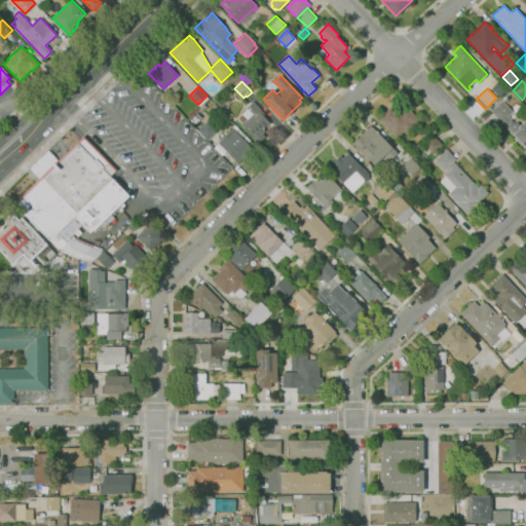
[(525,153),(524,151),(525,148),(522,143),(521,144),(515,138),(516,137),(491,110),(501,100),(513,111),(508,116),(511,119),(511,118),(515,122),(517,121),(520,125),(523,122),(525,125),(525,153)]
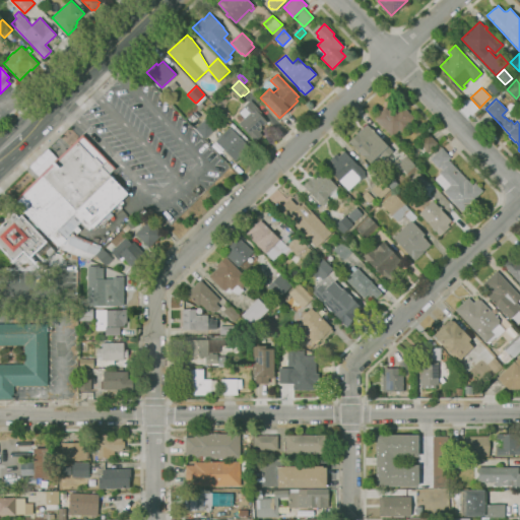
[(255,141),(250,135),(239,123),(244,117),(239,112),(245,107),(244,106),(250,100),(261,113),(260,114),(267,122),(260,128),(261,128),(258,131),(262,135),(255,141)]
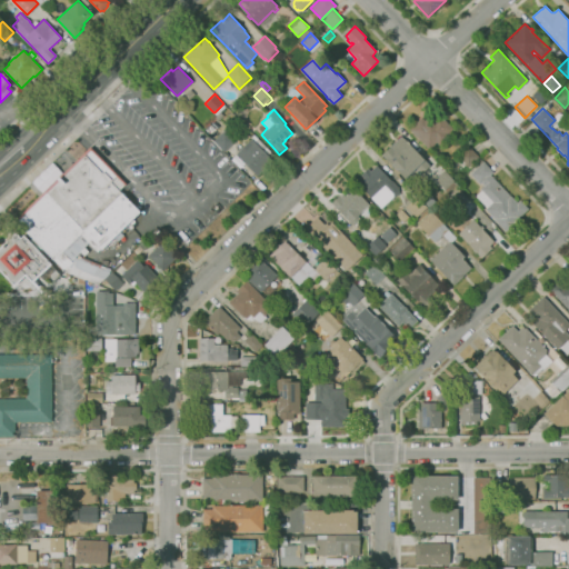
[(217,121),(213,118),(220,112),(223,116),(217,121)]
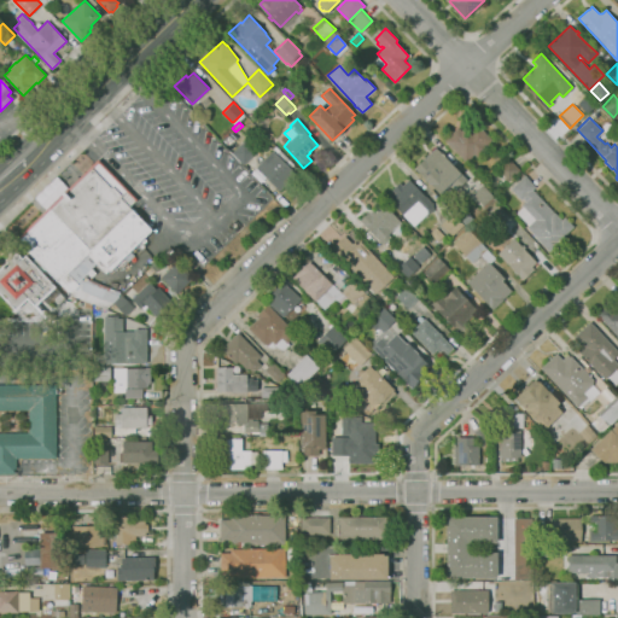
[(466,162),(444,140),(458,127),(461,130),(467,124),(471,128),(473,127),(474,128),(478,124),(491,139),(490,141),(491,143),(488,146),(489,146),(477,158),(473,155),(466,162)]
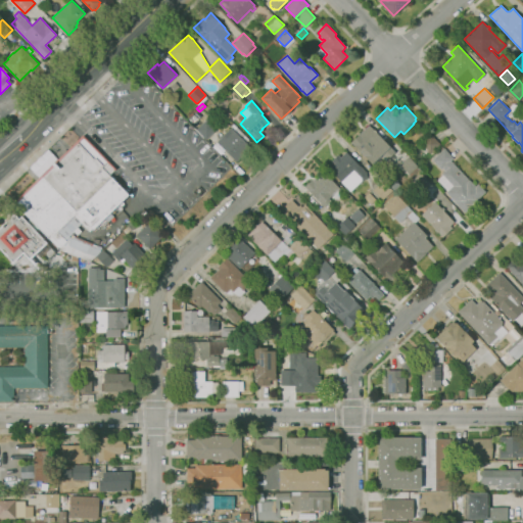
[(195,127),(187,119),(192,114),(200,122),(195,127)]
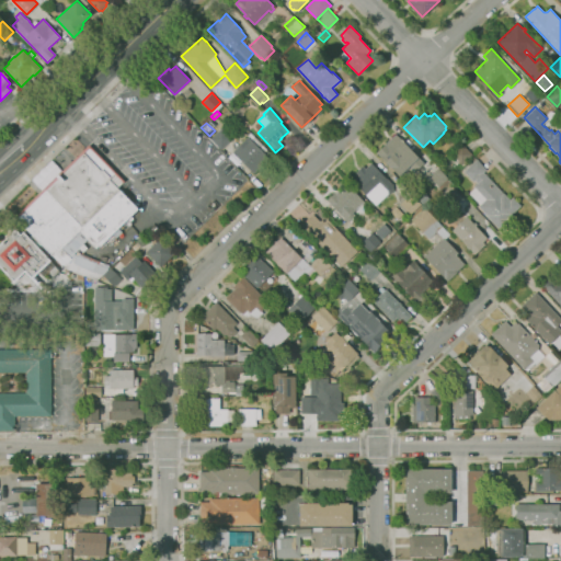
[(221,149),(210,138),(221,127),(232,139),(221,149)]
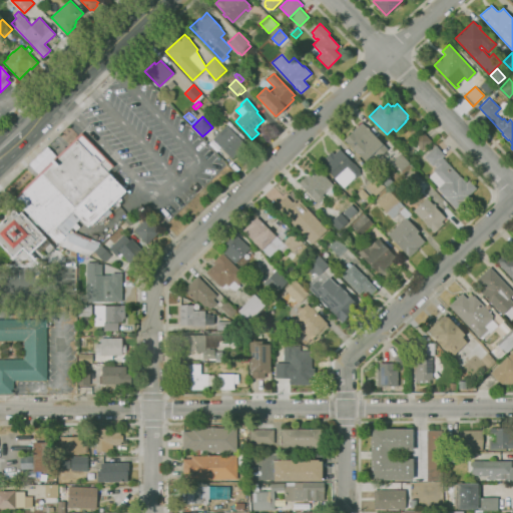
[(231,158),(212,138),(227,124),(226,123),(228,121),(242,136),(240,138),(246,143),(231,158)]
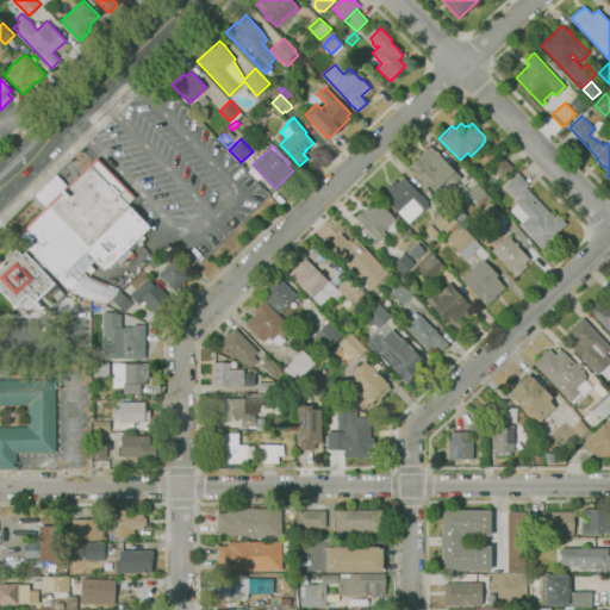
[(434,191),(409,166),(430,145),(461,176),(452,186),(446,180),(434,191)]
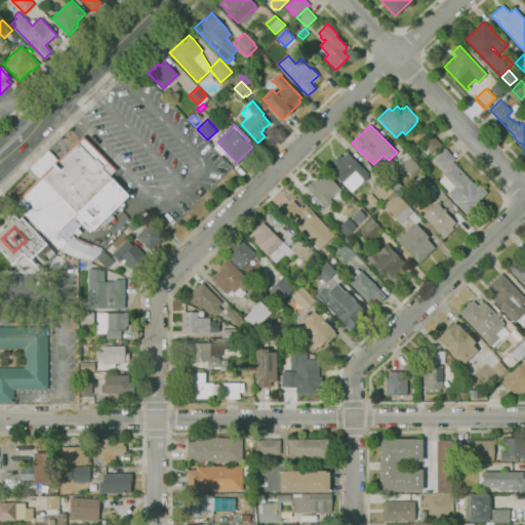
[(419,160),(414,154),(421,147),(422,148),(425,146),(421,144),(432,134),(442,144),(437,149),(439,150),(434,156),(430,152),(427,154),(426,153),(419,160)]
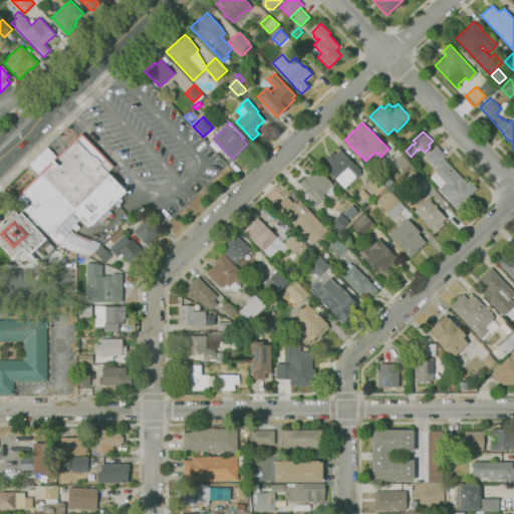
[(89,257),(56,244),(56,243),(38,225),(23,209),(15,201),(27,189),(25,187),(81,133),(105,158),(99,164),(126,191),(113,203),(115,205),(109,211),(108,209),(98,218),(99,219),(93,225),(92,224),(91,225),(90,224),(87,227),(79,219),(75,223),(80,227),(76,231),(72,228),(68,232),(69,233),(87,241),(86,244),(96,248),(89,257)]
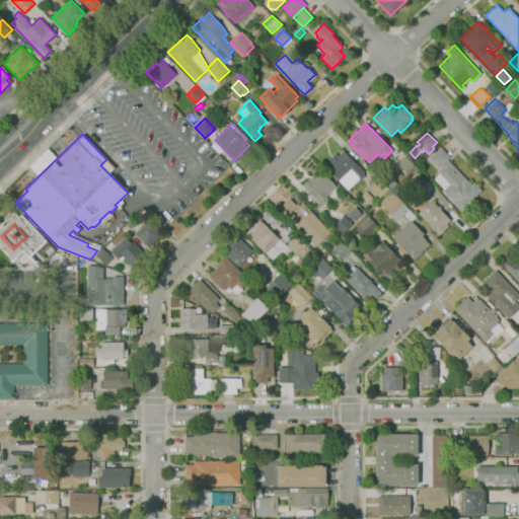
[(462,213),(450,200),(442,191),(444,189),(434,178),(439,173),(438,172),(441,169),(439,166),(438,167),(429,158),(430,157),(429,155),(435,149),(436,151),(441,147),(450,156),(447,159),(465,178),(471,184),(474,182),(482,190),(473,198),(473,199),(469,203),(471,205),(462,213)]
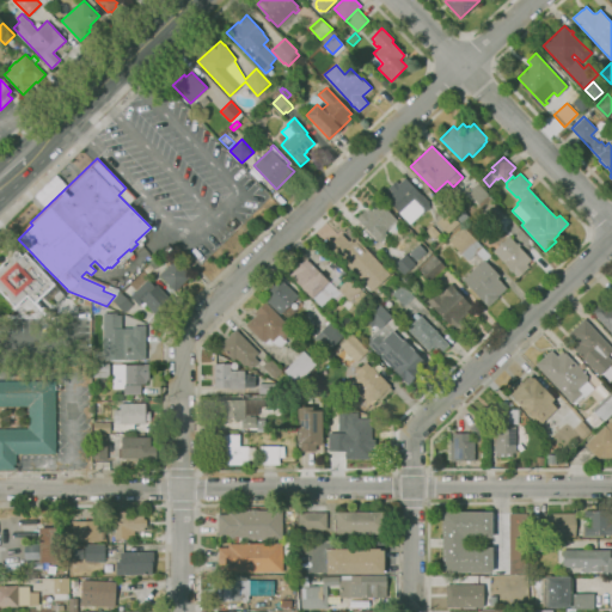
[(32,195),(43,207),(66,187),(55,175),(32,195)]
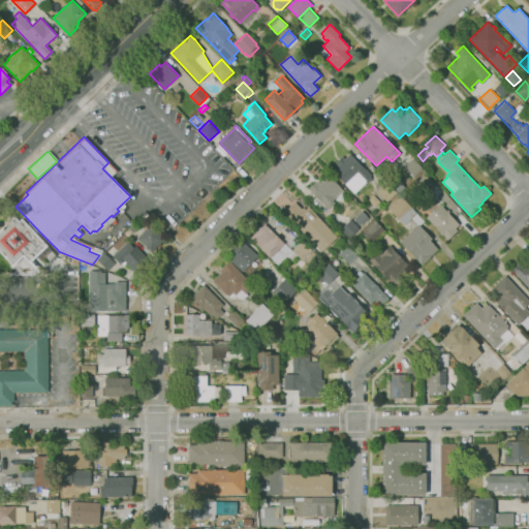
[(371,177),(370,180),(368,182),(366,182),(354,193),(333,170),(338,165),(335,162),(342,156),(344,159),(350,153),(371,175),(370,176),(371,177)]
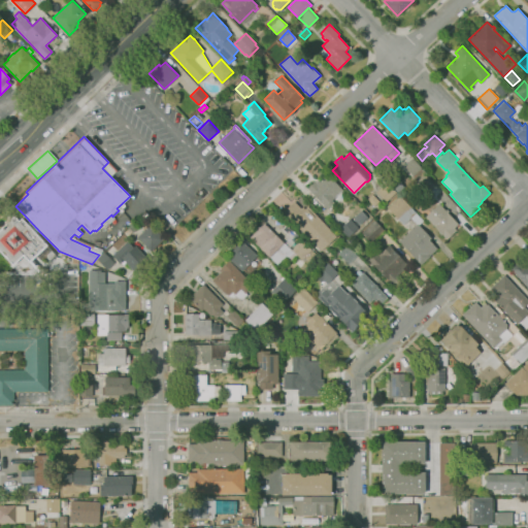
[(415,177),(403,166),(413,157),(422,167),(423,169),(415,177)]
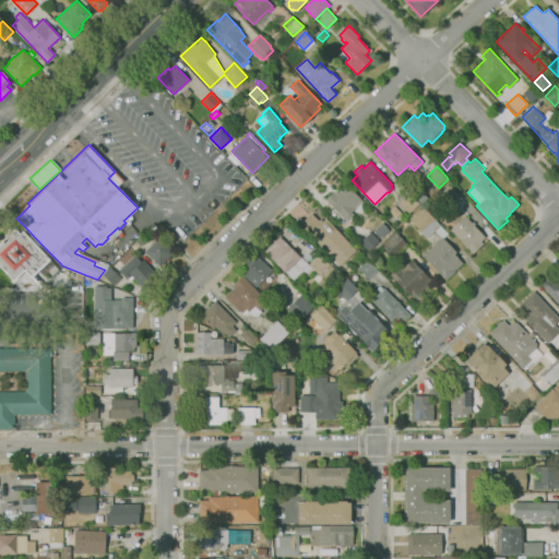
[(397,181),(407,191),(402,197),(392,187),(397,181)]
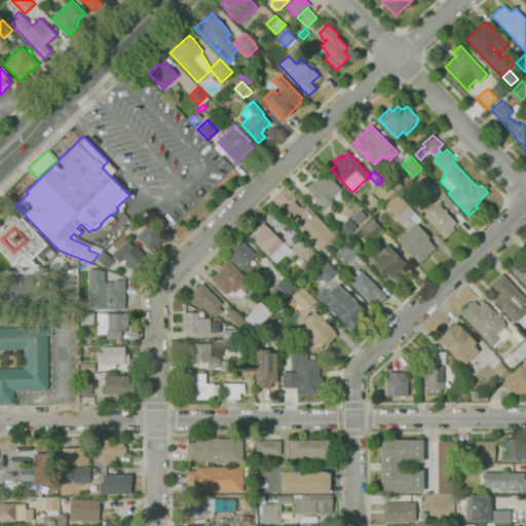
[(423,193),(412,182),(422,173),(433,184),(423,193)]
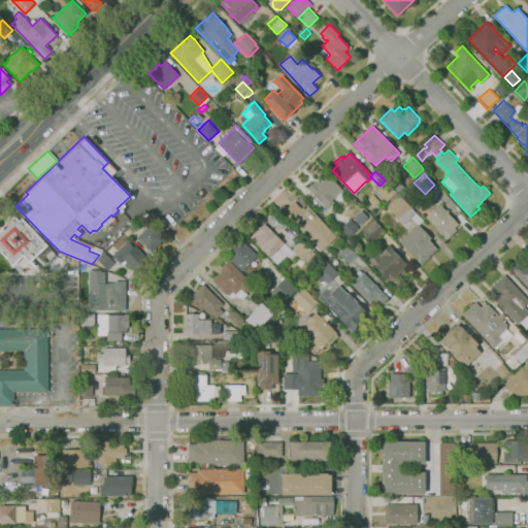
[(327,208),(307,188),(315,182),(316,183),(318,179),(320,182),(328,174),(342,190),(331,200),(334,202),(327,208)]
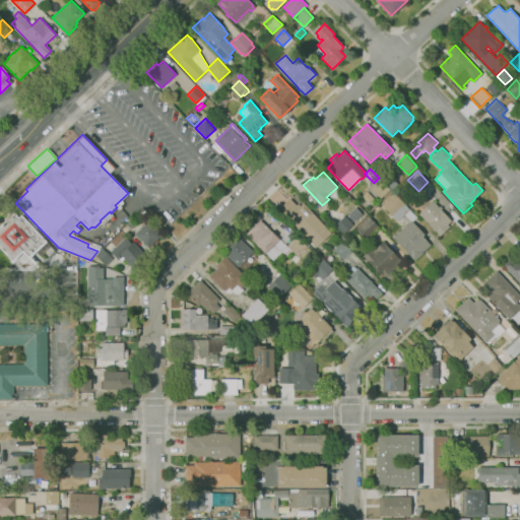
[(390,189),(380,198),(371,188),(381,179),(390,189)]
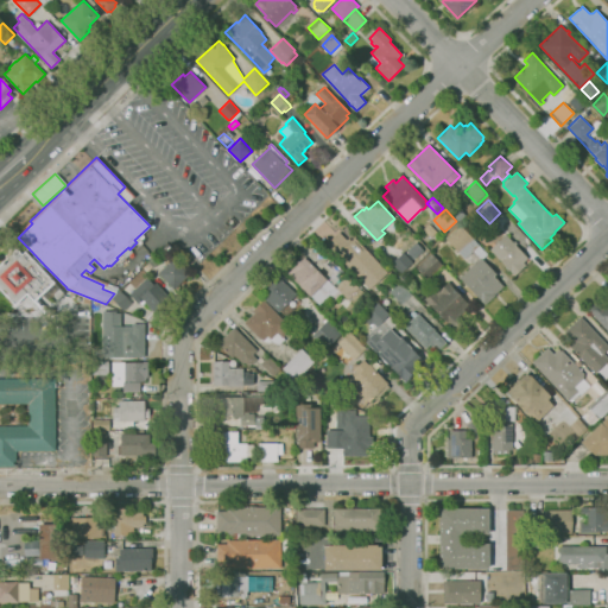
[(430,238),(423,229),(429,223),(437,232),(430,238)]
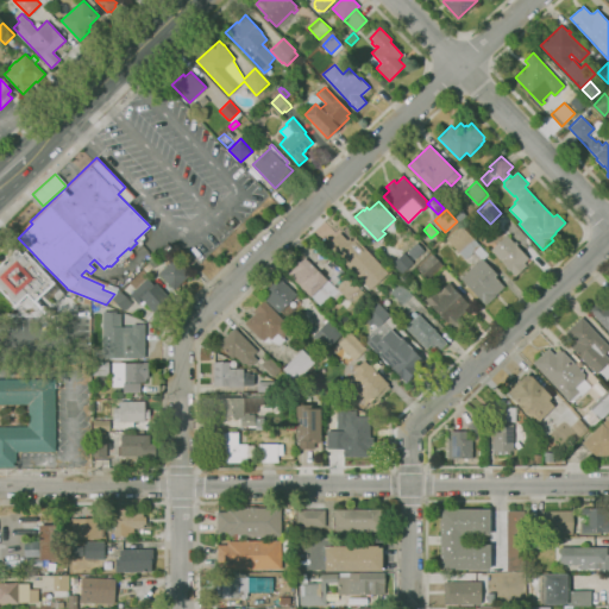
[(462,226),(460,226),(488,255),(483,259),(497,274),(495,276),(504,287),(485,305),(460,278),(481,258),(473,251),(466,258),(445,237),(458,224),(462,226)]
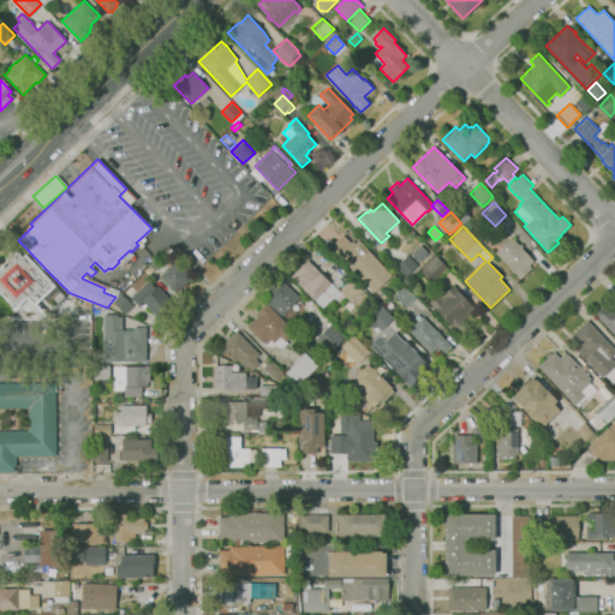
[(375,292),(342,258),(341,261),(328,248),(342,234),(353,245),(358,240),(392,275),(375,292)]
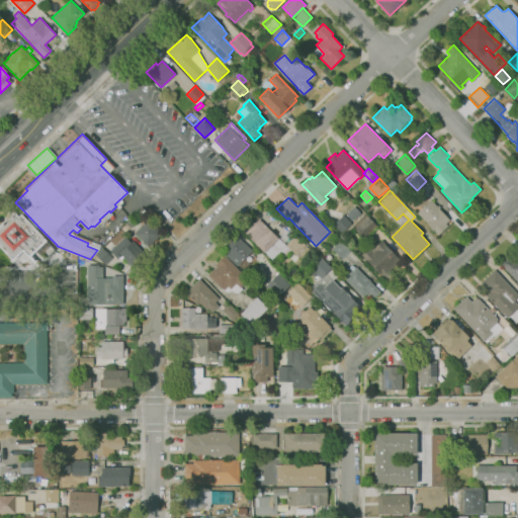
[(438,235),(417,212),(431,199),(437,206),(438,205),(440,207),(439,208),(449,220),(445,223),(448,226),(438,235)]
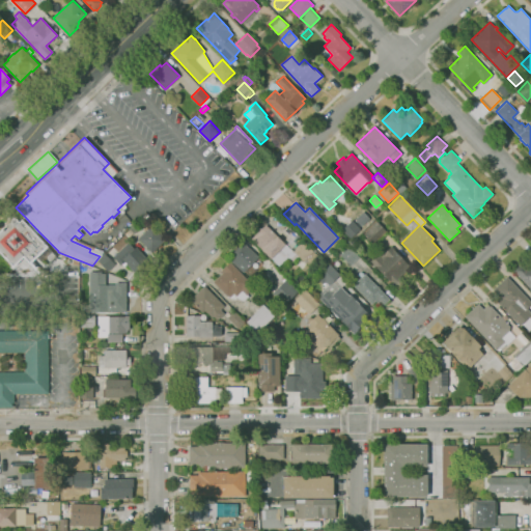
[(39,232),(36,235),(48,246),(47,247),(56,256),(50,262),(45,257),(40,261),(36,257),(29,263),(23,257),(12,267),(0,252),(0,229),(14,217),(19,221),(24,216),(39,232)]
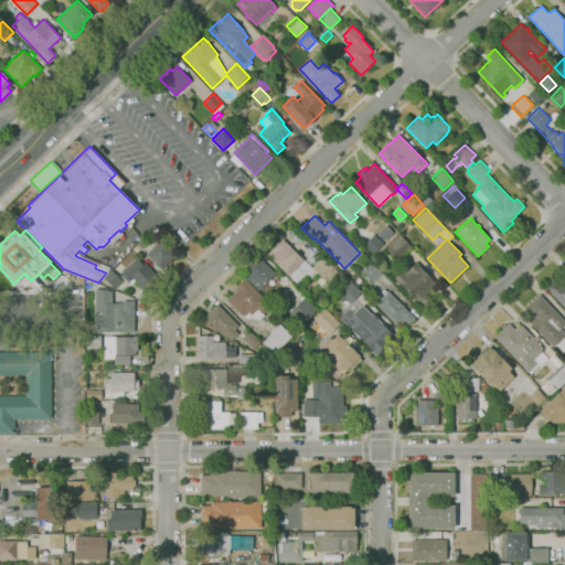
[(372,254),(363,244),(374,234),(383,243),(372,254)]
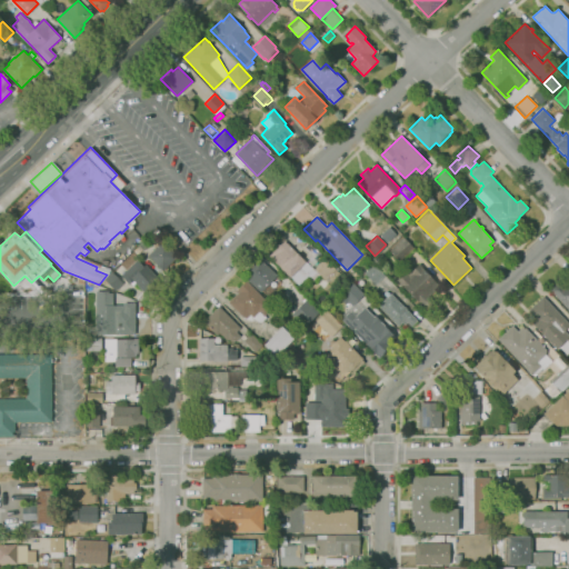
[(413,248),(400,261),(389,250),(403,237),(405,238),(408,236),(413,241),(410,245),(413,248)]
